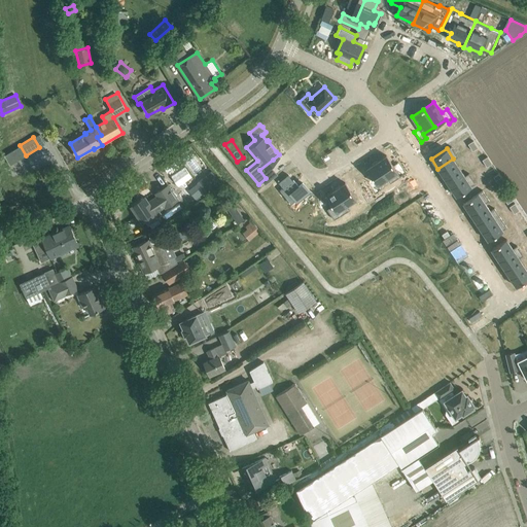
[(386,154),(377,162),(388,178),(397,172),(400,176),(406,173),(398,162),(393,165),(386,154)]
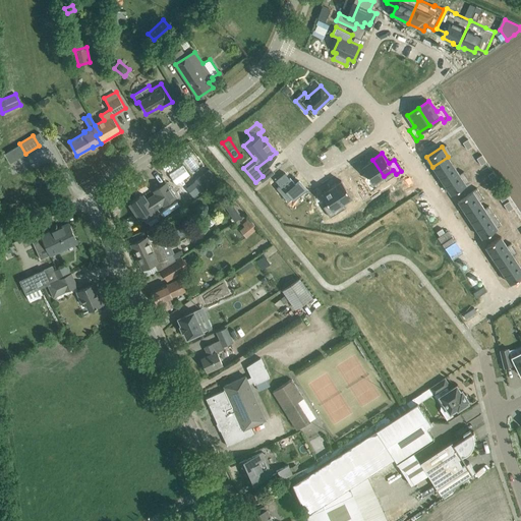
[(454,165),(448,157),(432,167),(436,170),(437,172),(437,171),(439,175),(454,165)]
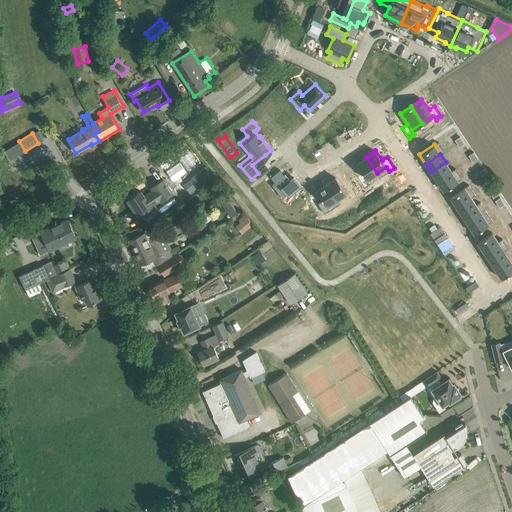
[(366,157),(356,163),(363,173),(358,177),(365,187),(370,183),(367,179),(377,173),(366,157)]
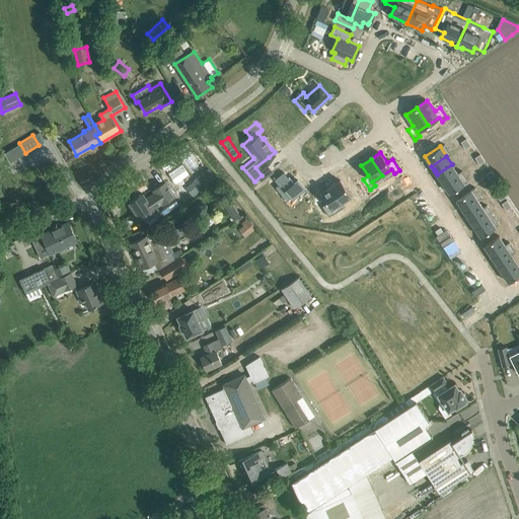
[(458,173),(452,164),(437,174),(440,178),(440,179),(442,181),(443,183),(458,173)]
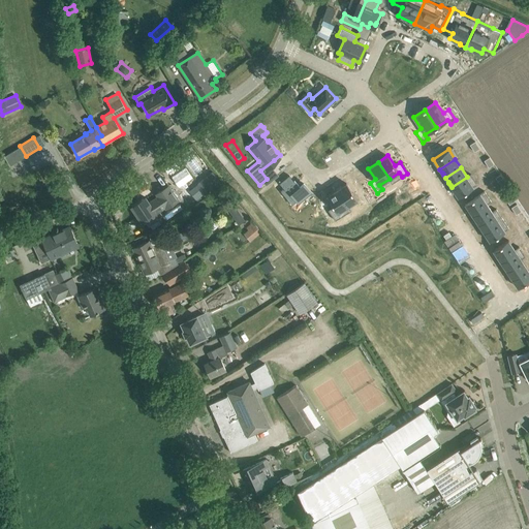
[(197,183),(198,184),(189,190),(197,201),(207,194),(207,195),(222,183),(212,172),(197,183)]
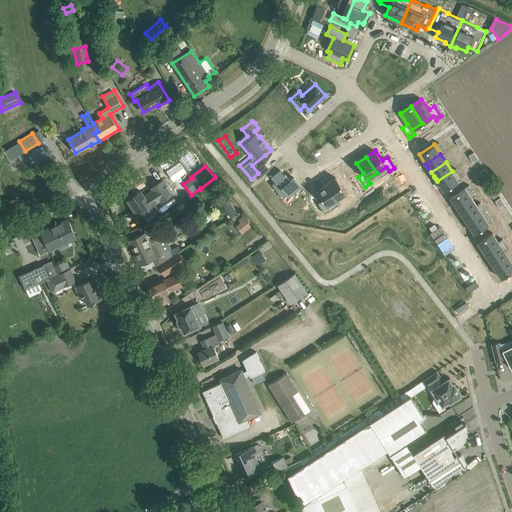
[(284,174),(280,169),(270,177),(275,182),(272,184),(282,198),(286,195),(288,197),(302,186),(294,176),(290,179),(285,174),(284,174)]
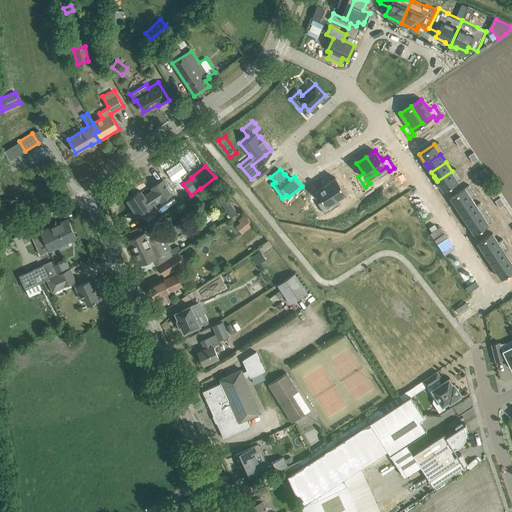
[(458,180),(452,171),(437,181),(438,182),(438,183),(439,183),(440,185),(443,189),(442,189),(443,190),(444,190),(444,189),(458,180)]
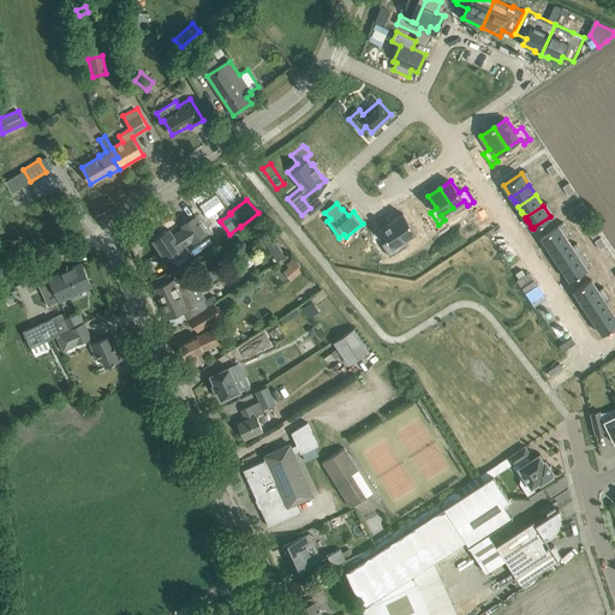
[(402,213),(392,220),(405,240),(416,233),(419,238),(425,233),(417,220),(411,225),(402,213)]
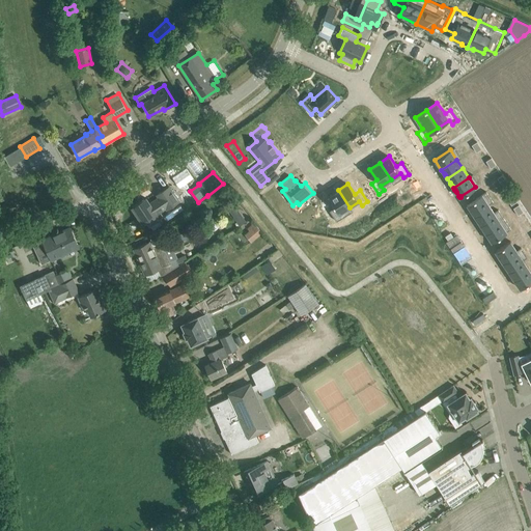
[(145,198),(133,207),(143,223),(145,222),(149,227),(150,226),(154,230),(162,224),(159,221),(160,220),(156,215),(157,214),(166,207),(167,208),(178,200),(169,186),(157,194),(159,197),(149,203),(145,198)]
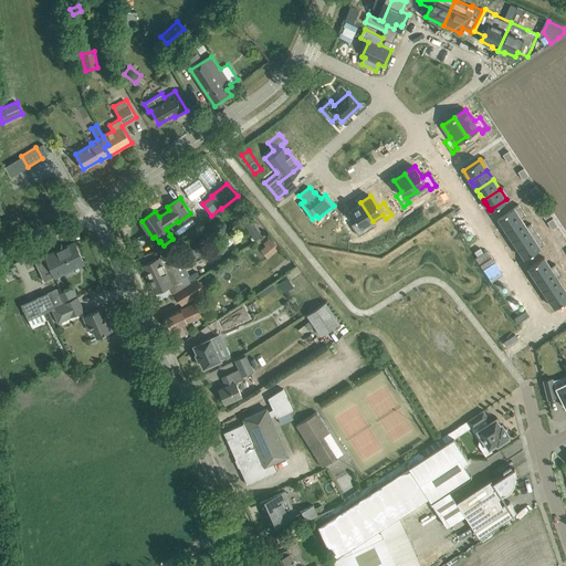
[(360,202),(349,209),(357,220),(352,224),(359,237),(365,232),(362,228),(373,221),(360,202)]
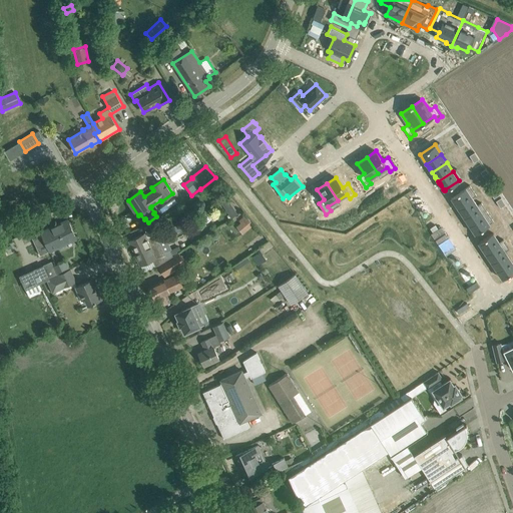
[(457,206),(472,196),(466,187),(451,197),(457,206)]
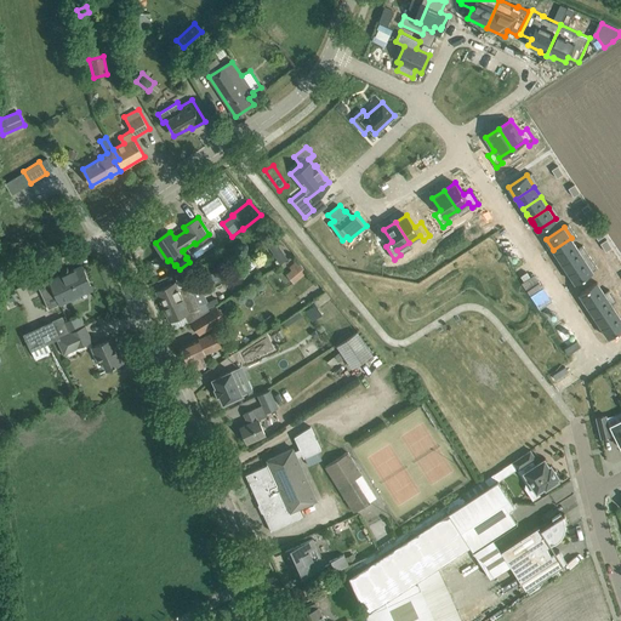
[(288,258),(274,238),(267,244),(280,263),(288,258)]
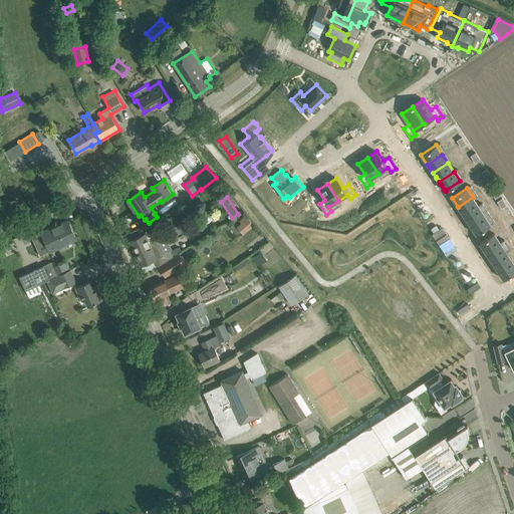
[(479,206),(473,197),(458,207),(461,211),(461,212),(464,216),(479,206)]
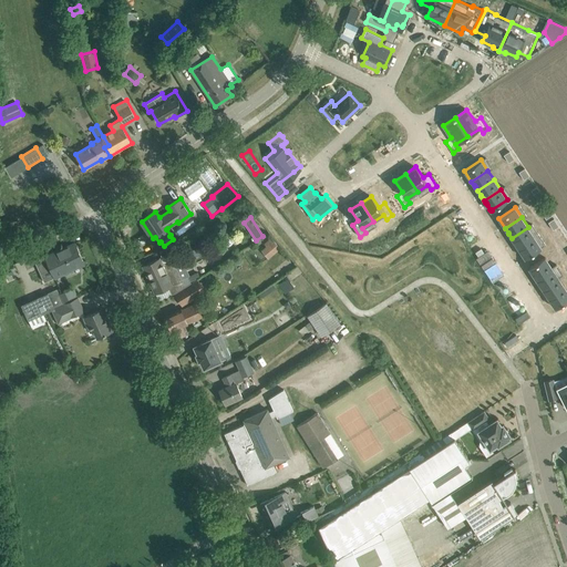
[(534,236),(528,227),(512,238),(513,240),(514,241),(514,243),(515,244),(516,246),(517,246),(517,247),(534,236)]
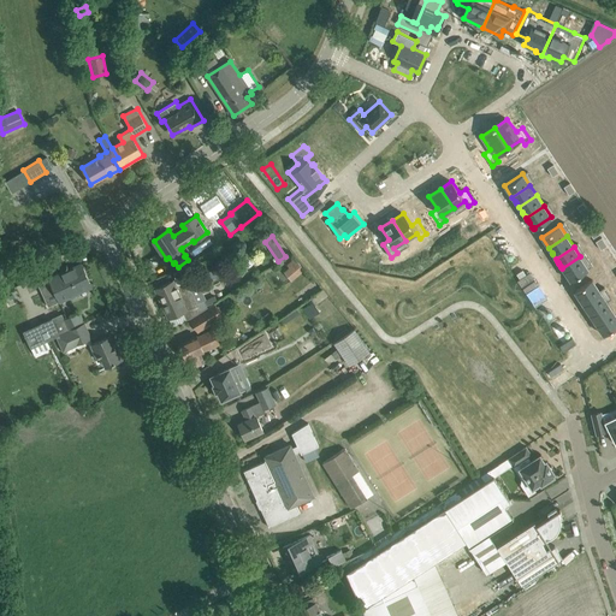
[(588,268),(580,256),(562,268),(563,271),(570,280),(588,268)]
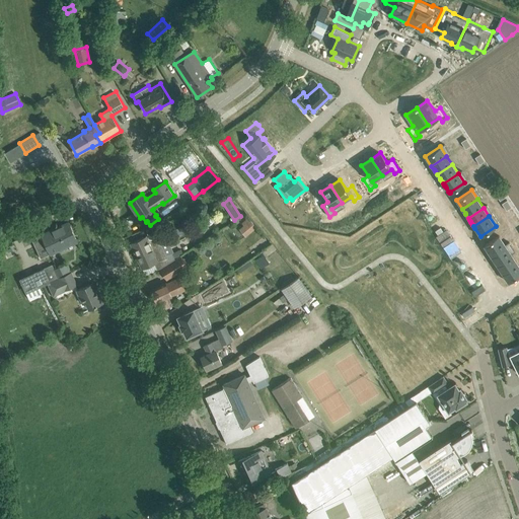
[(251,218),(239,225),(245,235),(257,228),(251,218)]
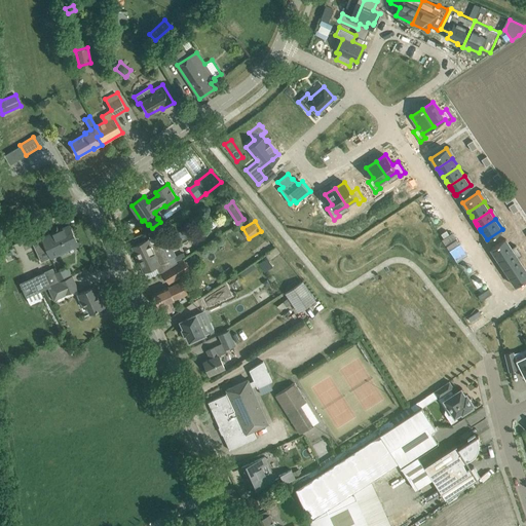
[(69,225),(32,242),(39,257),(48,253),(50,257),(78,245),(69,225)]
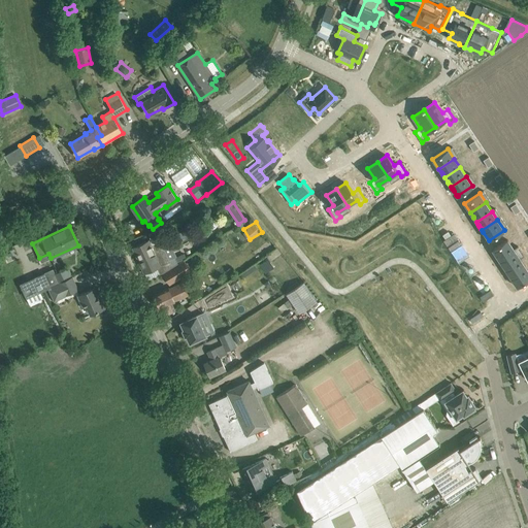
[(177,234),(166,239),(169,245),(180,240),(178,236),(177,234)]
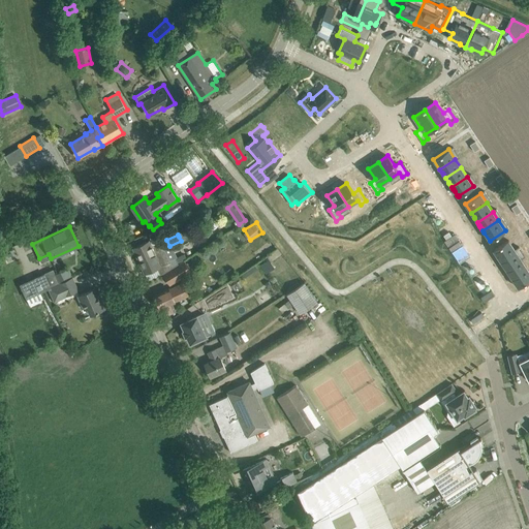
[(132,248),(138,261),(164,249),(161,242),(152,246),(149,240),(132,248)]
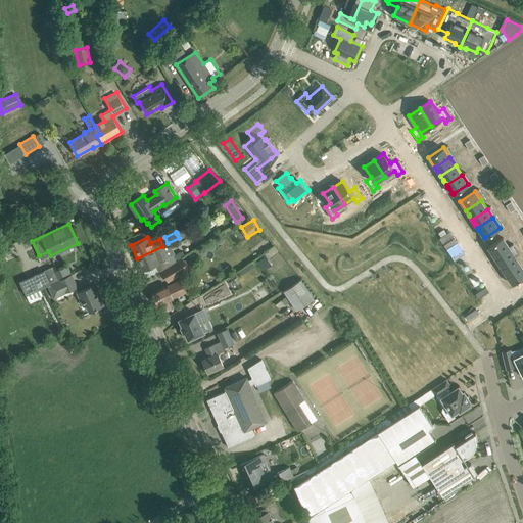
[(509,246),(503,237),(487,247),(493,256),(509,246)]
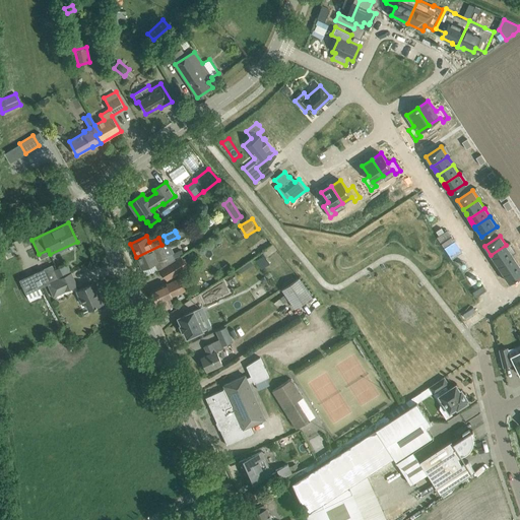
[(170,262),(161,245),(136,257),(142,269),(154,264),(156,270),(170,262)]
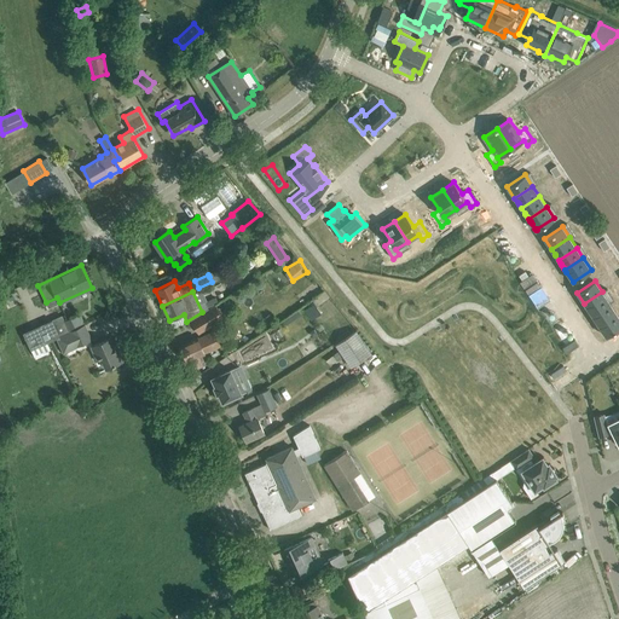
[(609,302),(602,291),(584,304),(588,308),(589,310),(591,314),(609,302)]
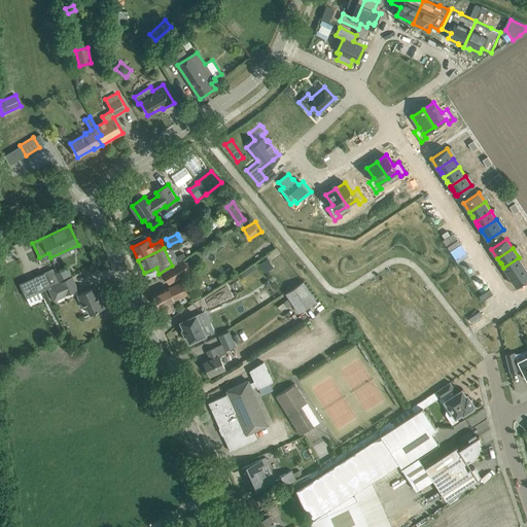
[(519,257),(503,268),(506,271),(505,271),(506,273),(508,275),(510,276),(525,266),(519,257)]
